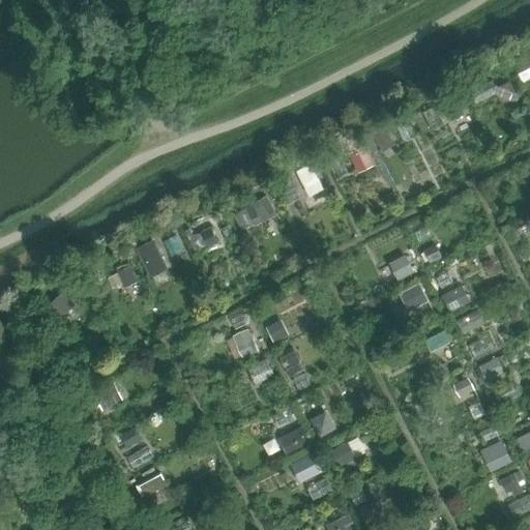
[(400,116),(375,129),(387,153),(412,140),(400,116)]
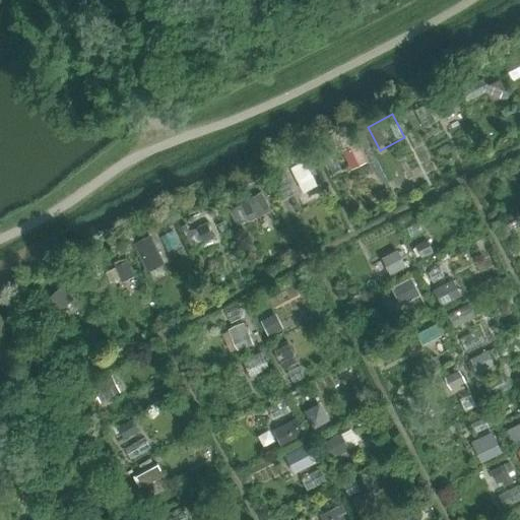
[(285,174),(271,181),(283,202),(297,195),(285,174)]
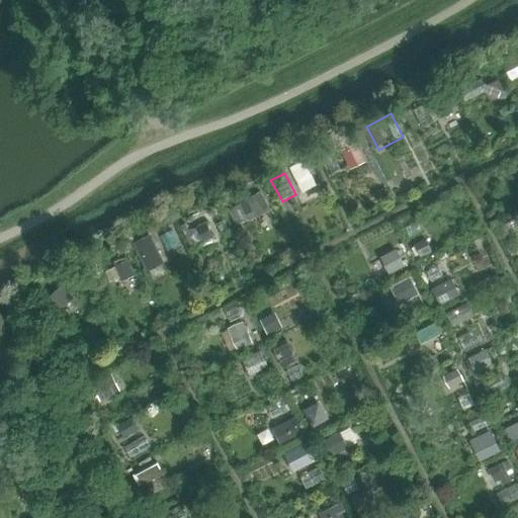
[(257,191),(236,203),(248,225),(269,212),(257,191)]
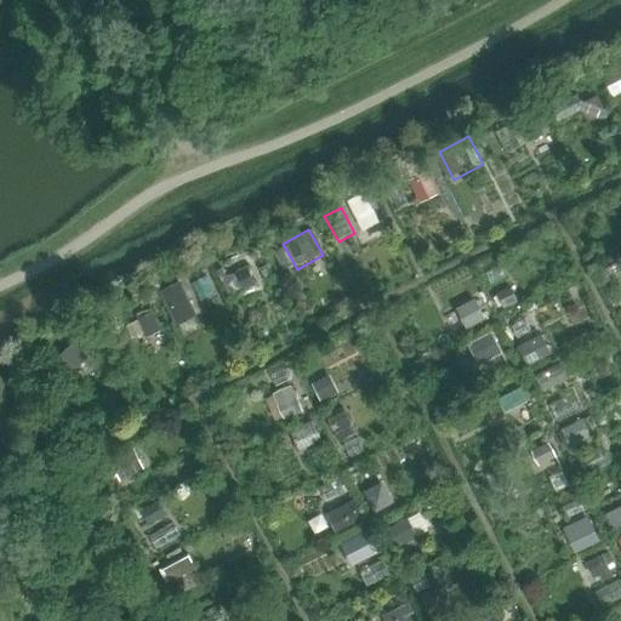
[(456,306),(466,328),(483,320),(474,298),(456,306)]
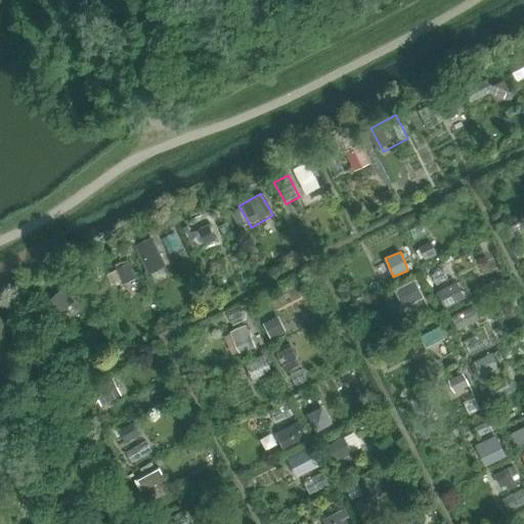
[(395,289),(405,308),(424,298),(413,279),(395,289)]
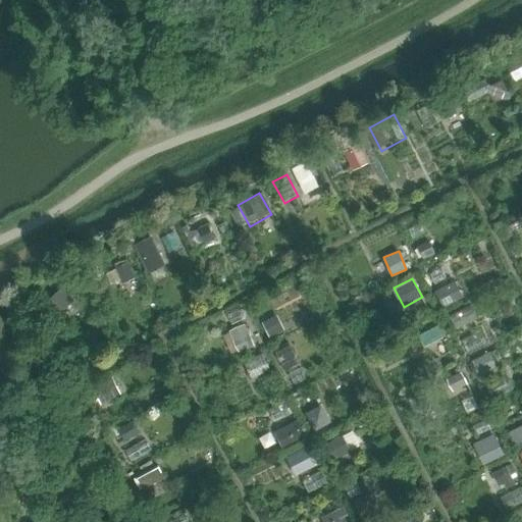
[(453,280),(435,291),(445,309),(463,300),(453,280)]
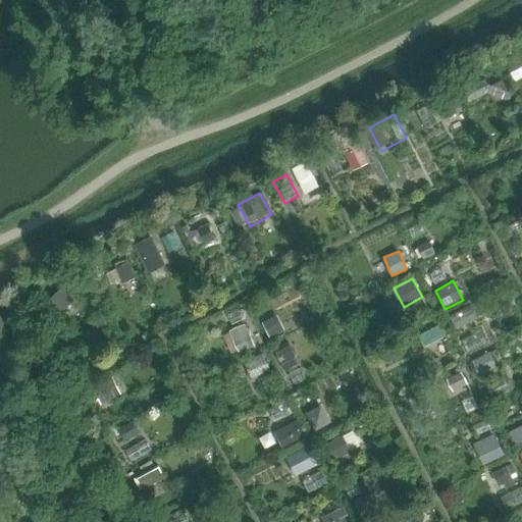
[(279,318),(263,324),(269,340),(285,333),(279,318)]
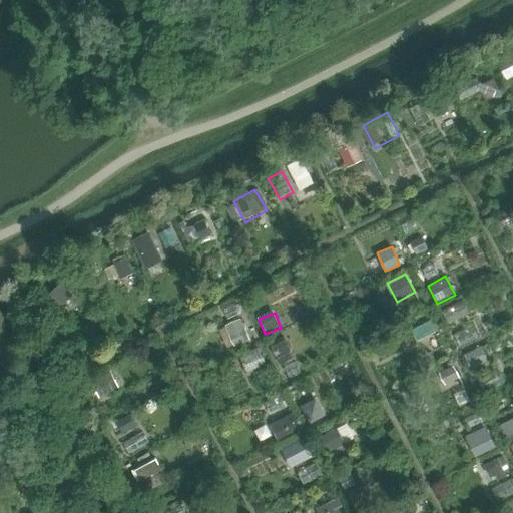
[(240,318),(222,327),(232,345),(249,335),(240,318)]
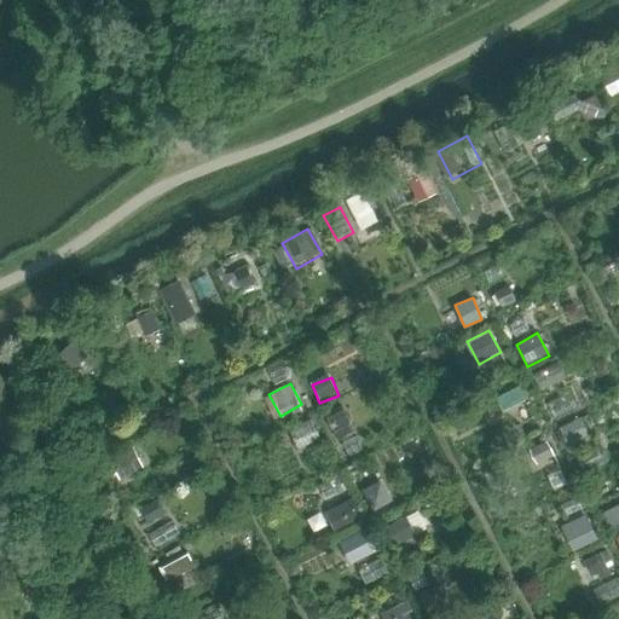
[(345,409),(328,417),(340,443),(357,434),(345,409)]
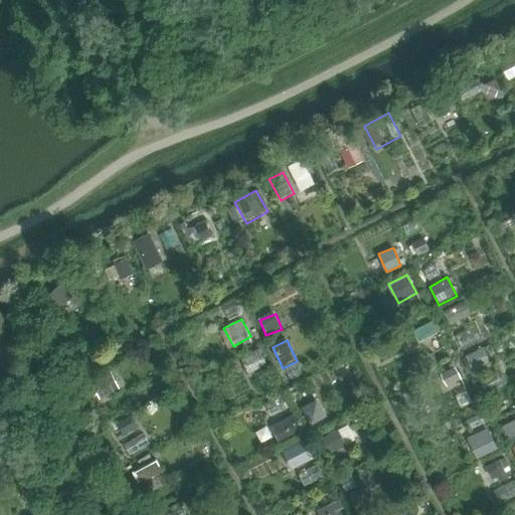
[(260,349),(241,358),(249,374),(268,365),(260,349)]
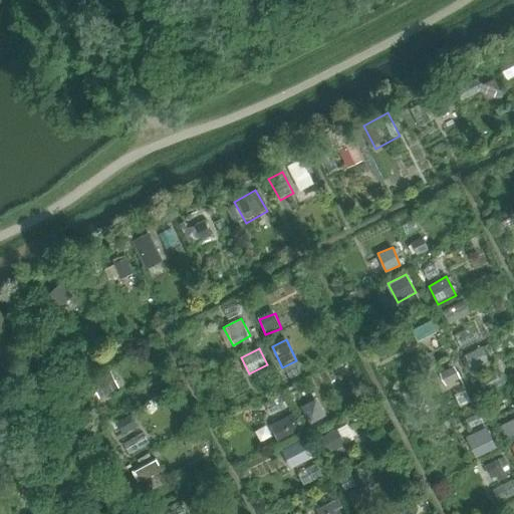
[(270,373),(252,381),(257,394),(275,384),(270,373)]
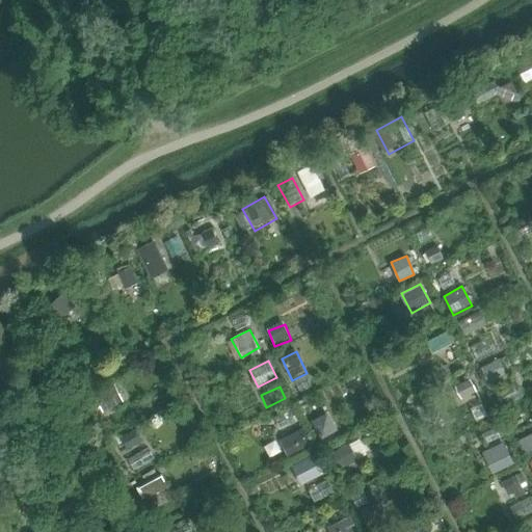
[(479,404),(470,409),(478,424),(487,419),(479,404)]
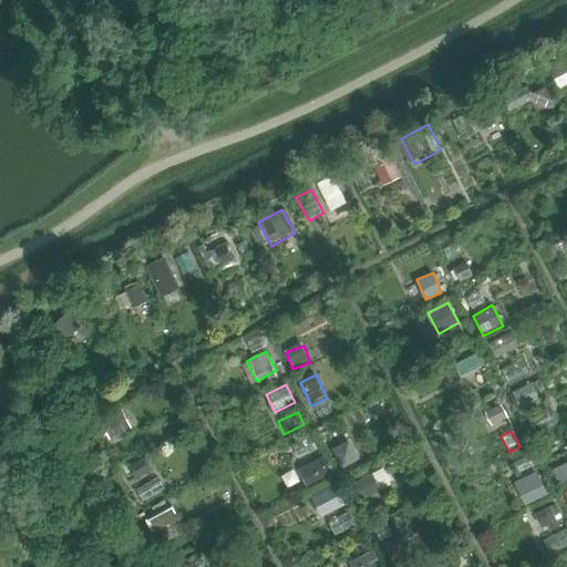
[(311,436),(292,446),(298,459),(318,449),(311,436)]
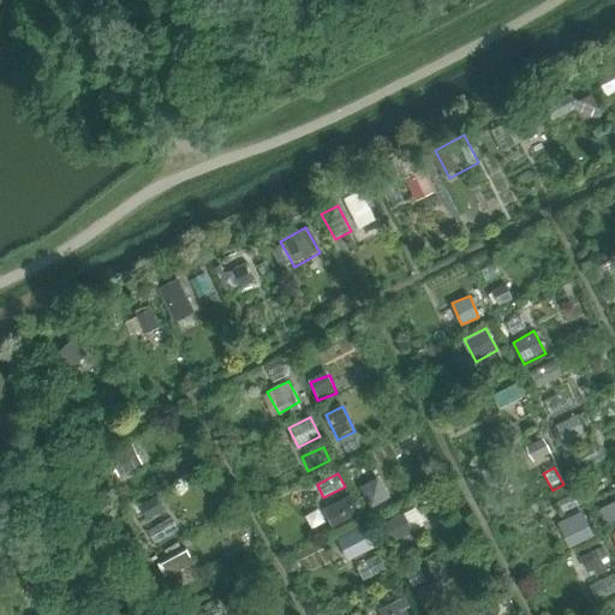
[(569,495),(556,502),(566,519),(579,512),(569,495)]
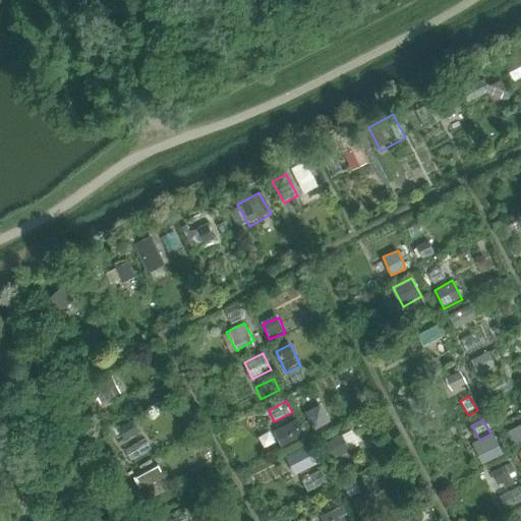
[(520,425),(509,432),(515,445),(520,442),(520,425)]
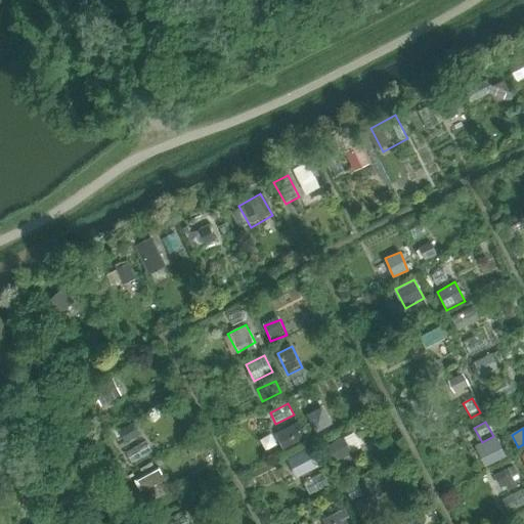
[(345,436),(323,447),(333,466),(354,454),(345,436)]
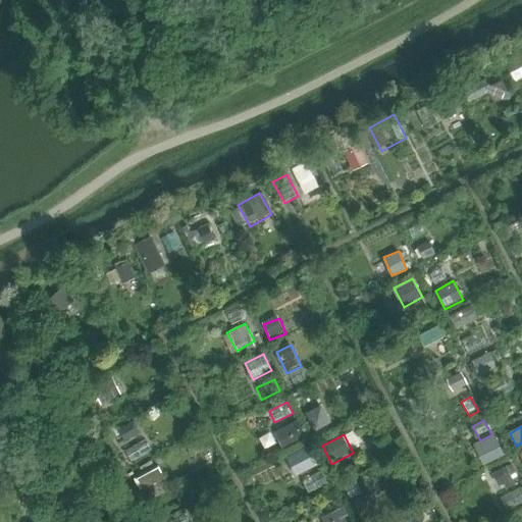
[(493,437),(479,445),(488,463),(503,456),(493,437)]
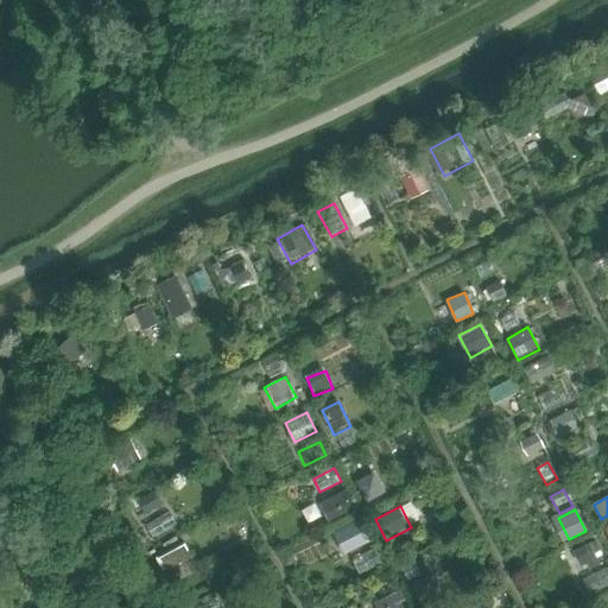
[(360,519),(334,533),(346,556),(372,542),(360,519)]
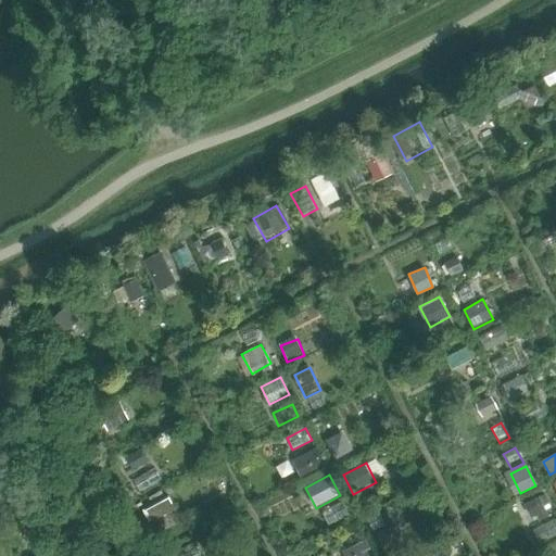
[(540,493),(525,502),(533,517),(548,509),(540,493)]
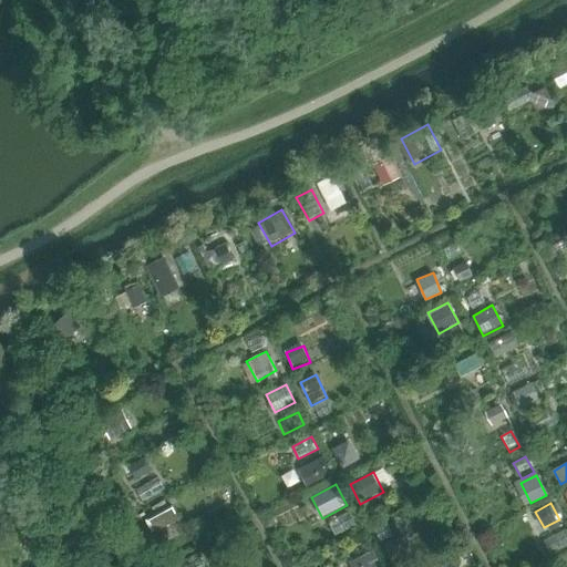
[(542,543),(548,558),(566,548),(566,534),(566,532),(542,543)]
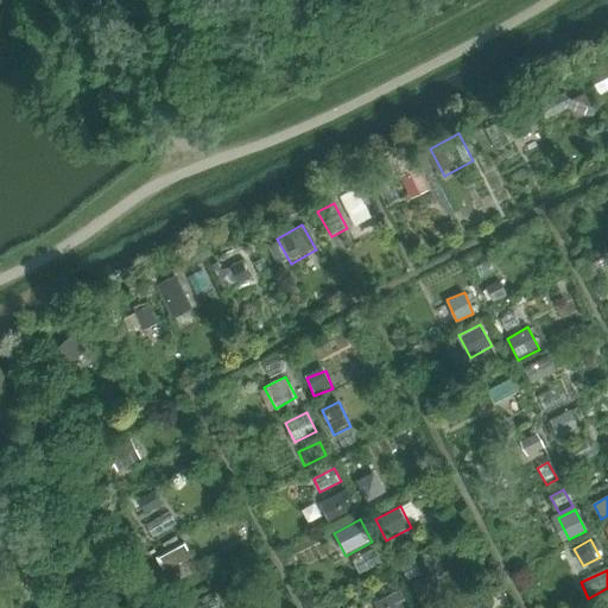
[(425,576),(407,586),(419,607),(425,607),(438,601),(425,576)]
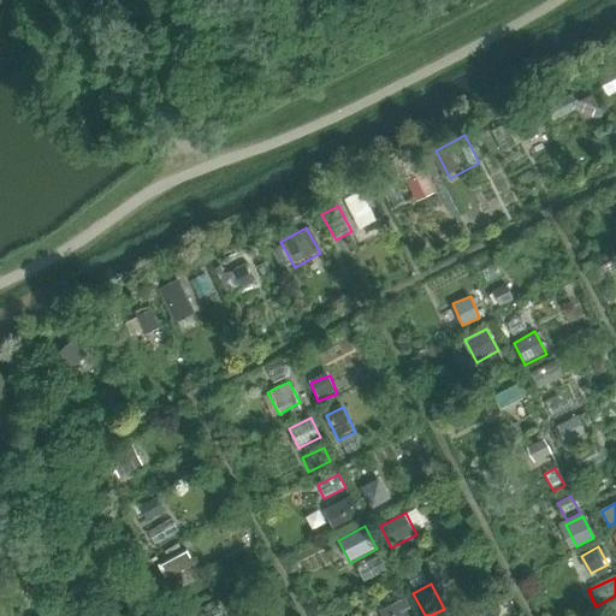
[(409,615),(401,599),(379,610),(383,615),(409,615)]
